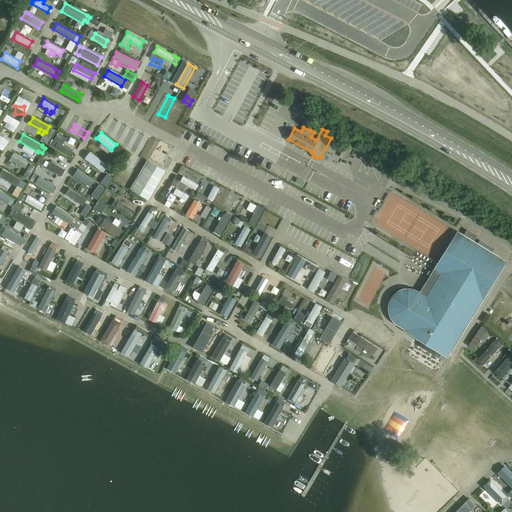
[(71,157),(74,152),(57,142),(53,140),(50,145),(54,147),(71,157)]
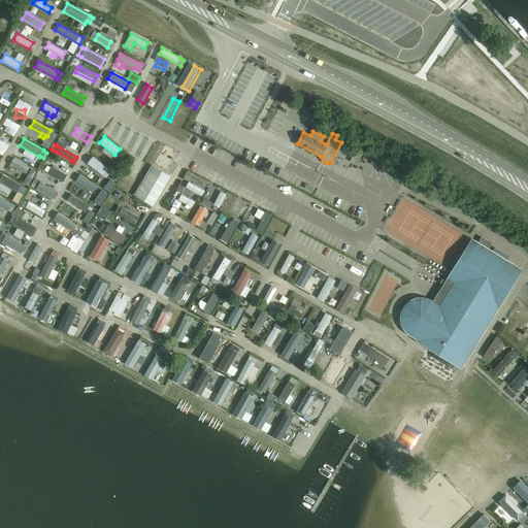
[(362,154),(372,159),(375,153),(365,147),(362,154)]
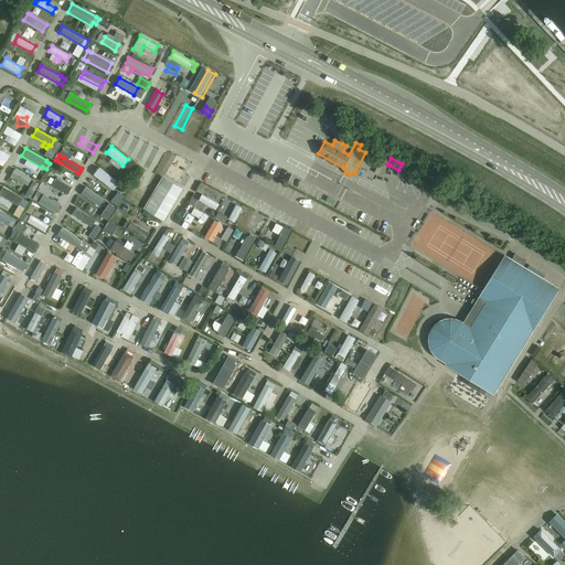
[(129,161),(125,168),(131,173),(136,167),(129,161)]
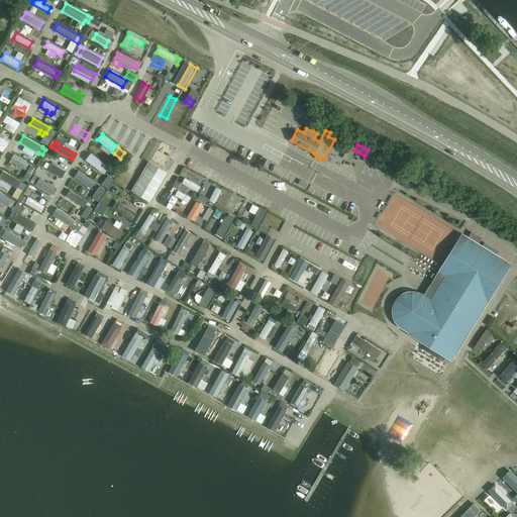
[(85,160),(103,173),(104,174),(106,171),(109,167),(91,152),(90,153),(89,153),(86,157),(87,159),(85,160)]
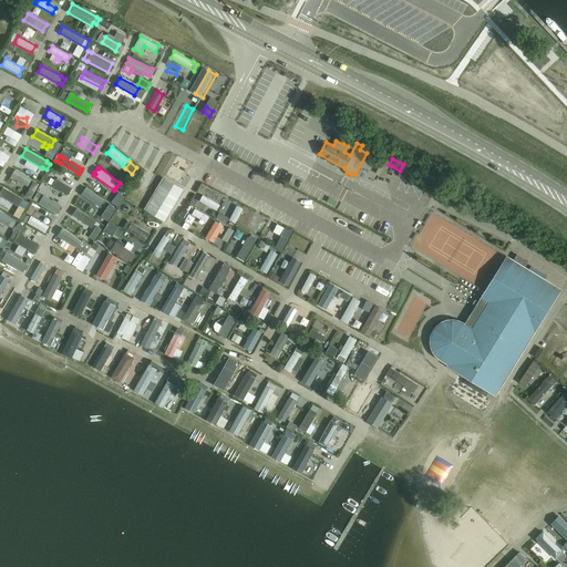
[(16,169),(12,175),(19,179),(18,182),(23,185),(28,176),(16,169)]
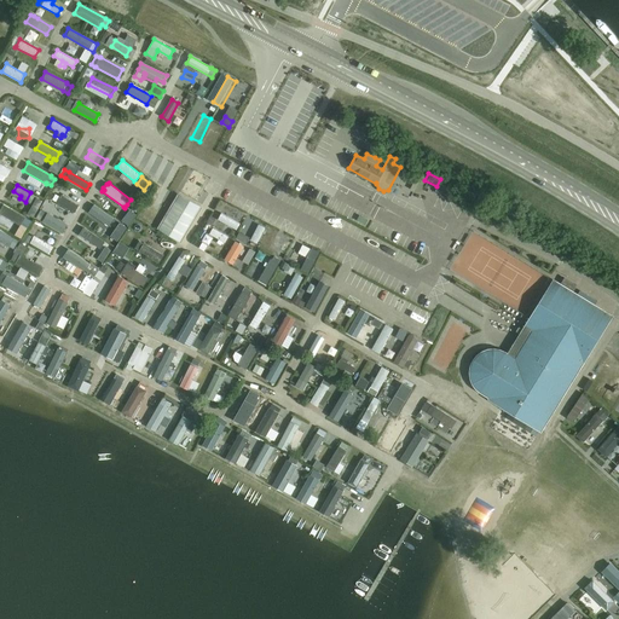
[(79,206),(61,195),(56,202),(74,213),(79,206)]
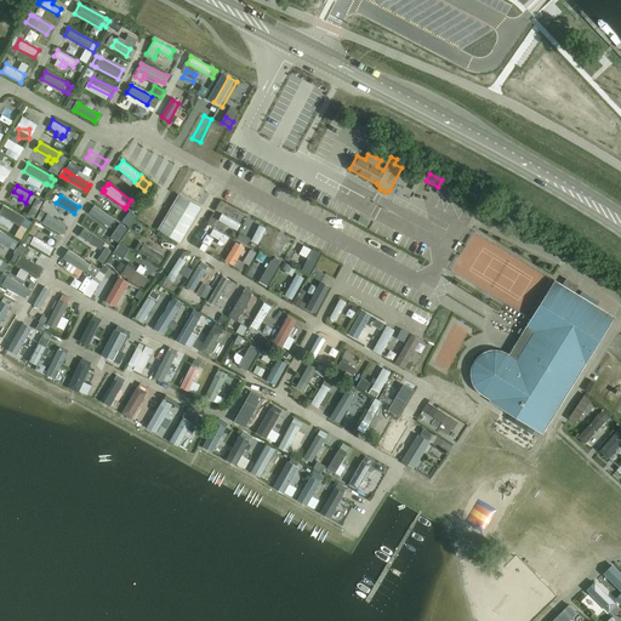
[(193,210),(180,201),(182,197),(180,195),(159,229),(181,241),(201,209),(197,205),(193,210)]
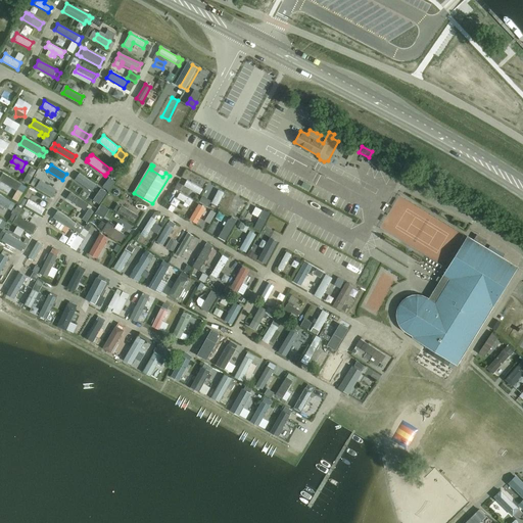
[(97,184),(80,172),(75,180),(92,192),(97,184)]
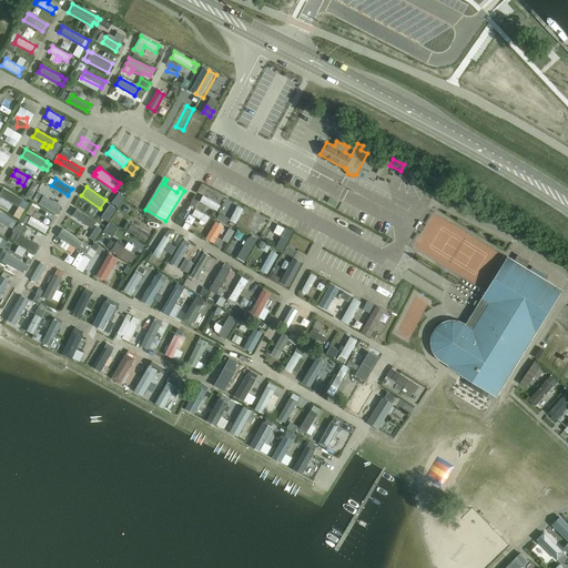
[(23,199),(3,188),(0,192),(0,195),(19,206),(19,205),(22,200),(23,199)]
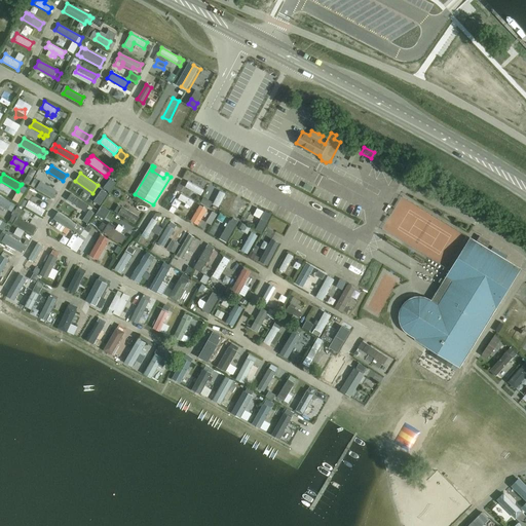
[(203,189),(188,181),(185,186),(201,195),(203,189)]
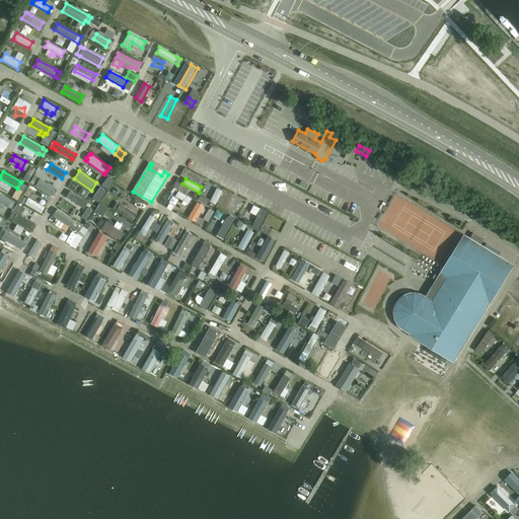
[(54,190),(40,181),(36,187),(52,195),(54,190)]
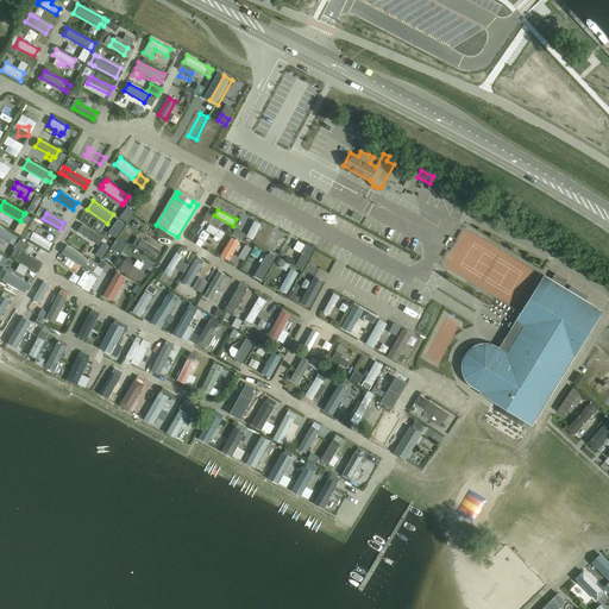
[(24,214),(20,220),(26,224),(27,225),(31,218),(24,214)]
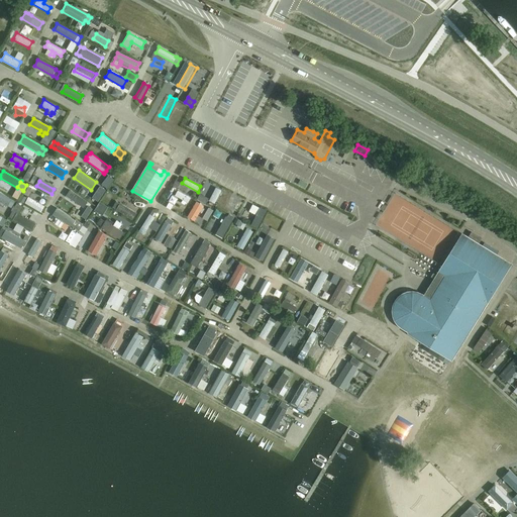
[(221,190),(216,187),(209,200),(214,203),(221,190)]
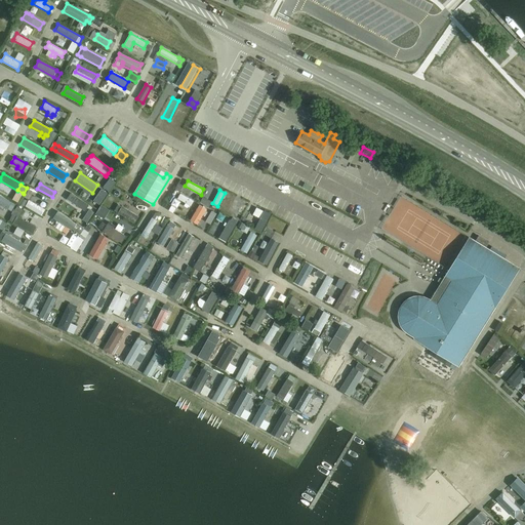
[(101,208),(95,204),(95,205),(75,191),(71,196),(91,210),(92,209),(97,212),(101,208)]
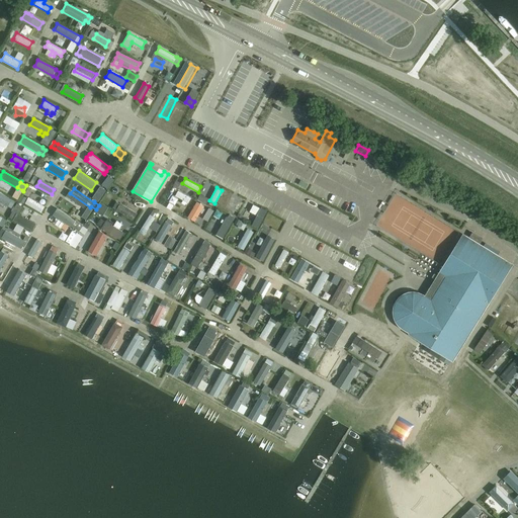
[(191,197),(178,190),(175,195),(183,200),(181,202),(185,205),(187,202),(188,203),(191,197)]
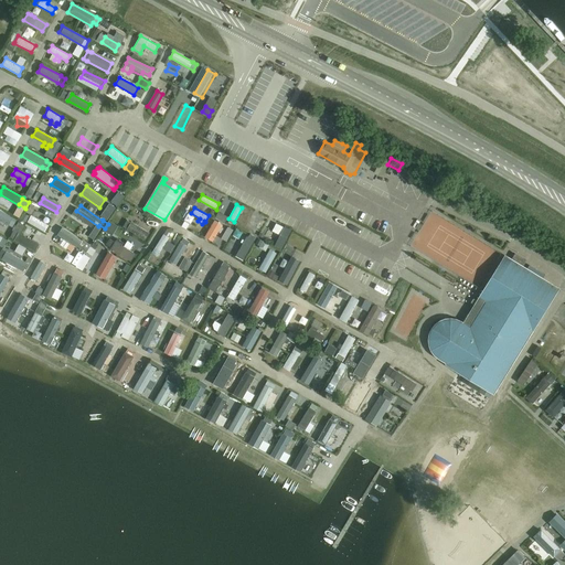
[(0,210),(0,223),(3,225),(4,223),(8,225),(9,224),(12,226),(16,220),(12,217),(0,210)]
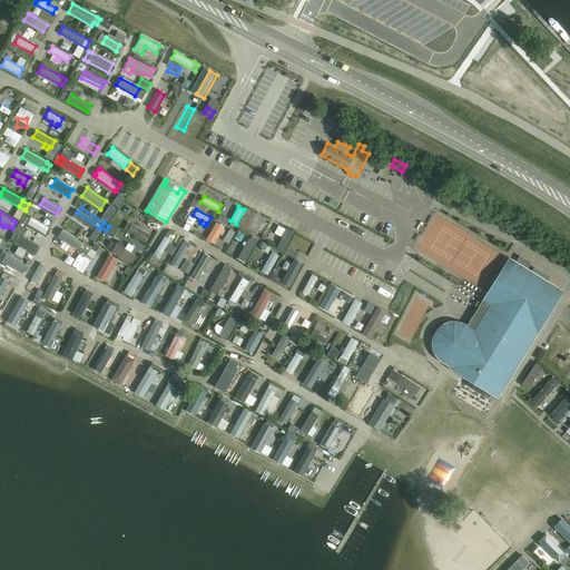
[(264,231),(269,218),(257,212),(252,225),(264,231)]
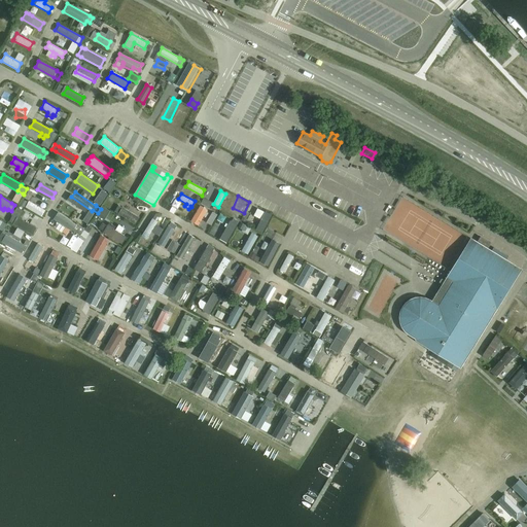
[(45,210),(29,201),(25,207),(41,216),(45,210)]
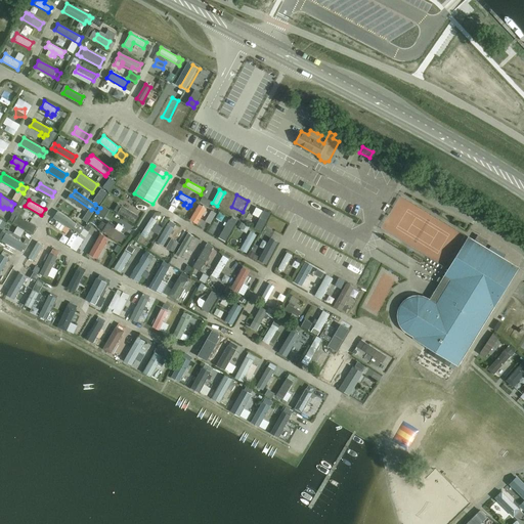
[(134,222),(138,216),(122,206),(121,206),(118,204),(114,210),(118,212),(134,222)]
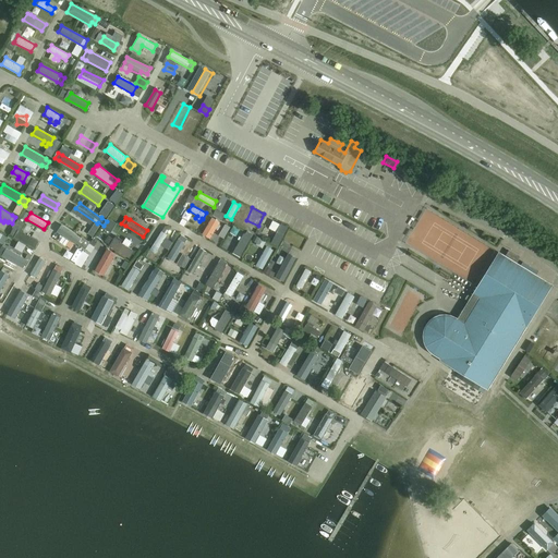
[(219,222),(211,217),(202,233),(210,238),(219,222)]
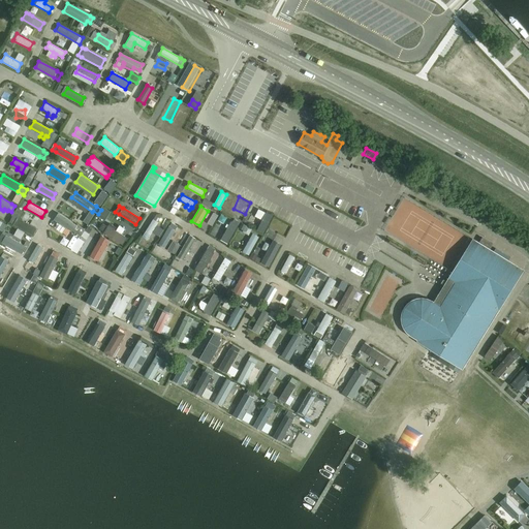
[(84,220),(66,207),(62,214),(80,225),(84,220)]
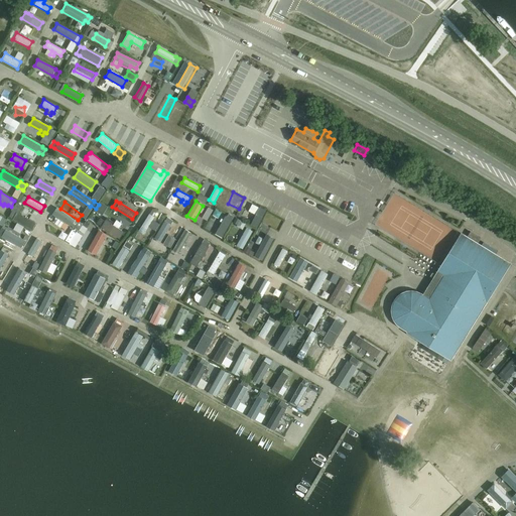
[(16,204),(9,217),(13,219),(17,212),(19,213),(22,207),(16,204)]
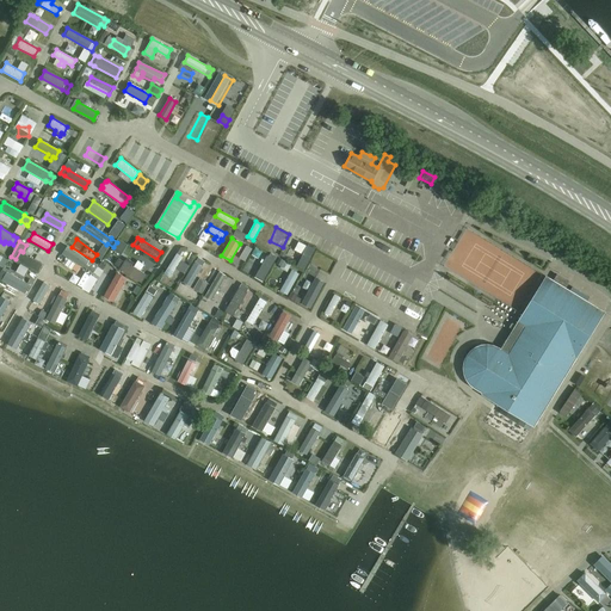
[(315,248),(308,245),(297,266),(304,270),(315,248)]
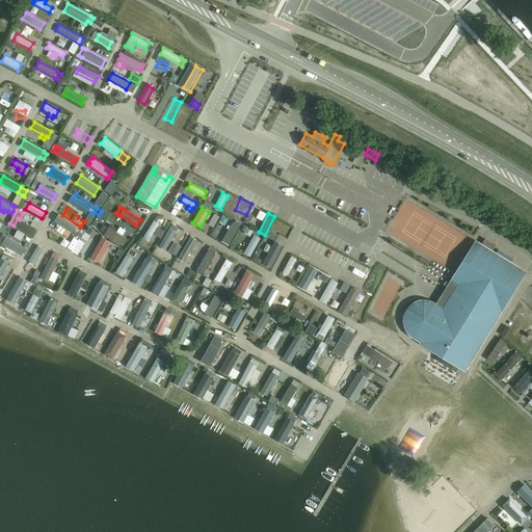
[(281,215),(276,224),(292,231),(296,221),(281,215)]
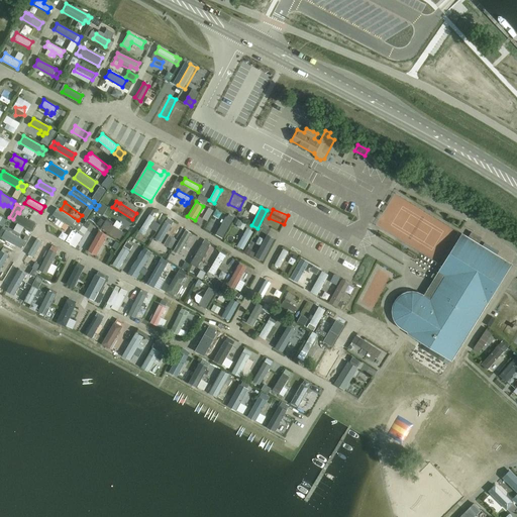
[(142,227),(146,230),(158,213),(152,210),(142,227)]
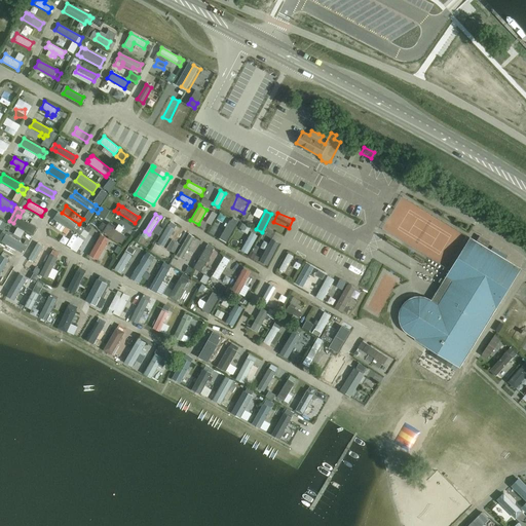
[(33,234),(36,227),(20,217),(17,216),(13,223),(33,234)]
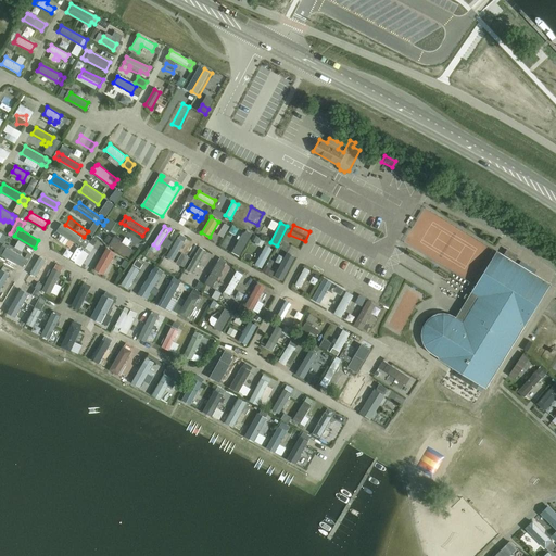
[(231,251),(239,256),(252,234),(247,229),(244,232),(243,231),(231,251)]
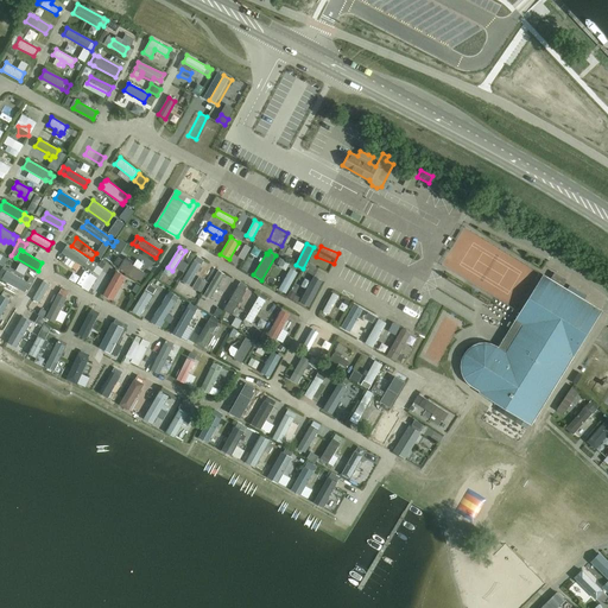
[(280,261),(289,266),(295,258),(286,252),(280,261)]
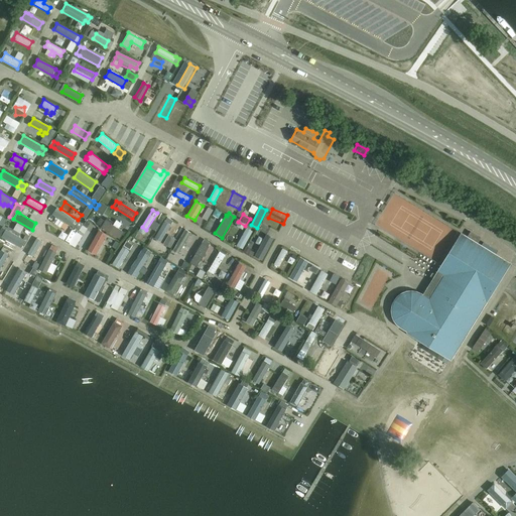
[(68,226),(52,217),(49,222),(65,231),(68,226)]
